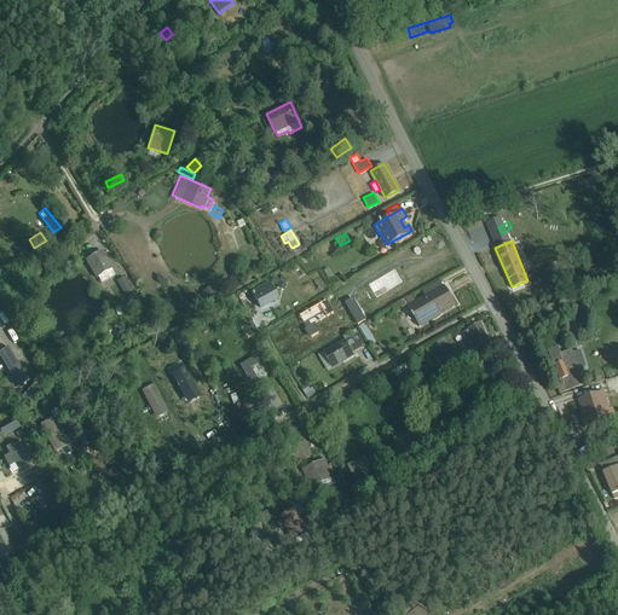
[(329,242),(318,248),(322,255),(333,249),(329,242)]
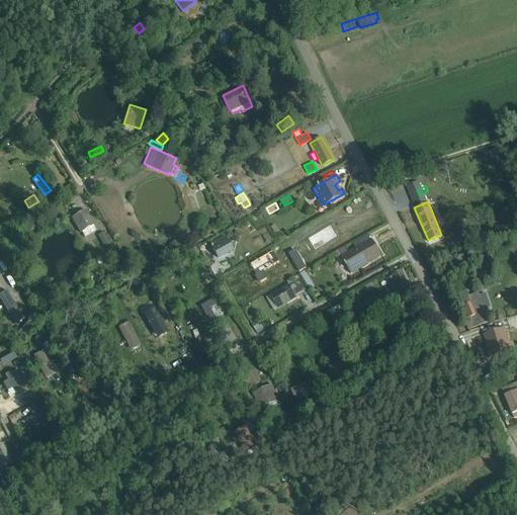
[(84,235),(95,229),(92,224),(92,223),(84,208),(71,216),(80,231),(81,230),(84,235)]
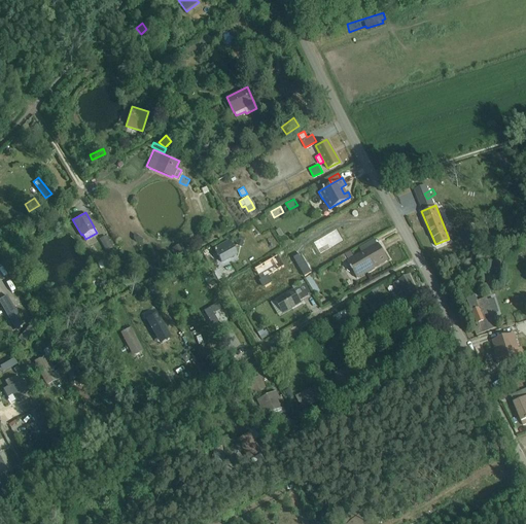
[(464,229),(474,225),(471,219),(462,223),(464,229)]
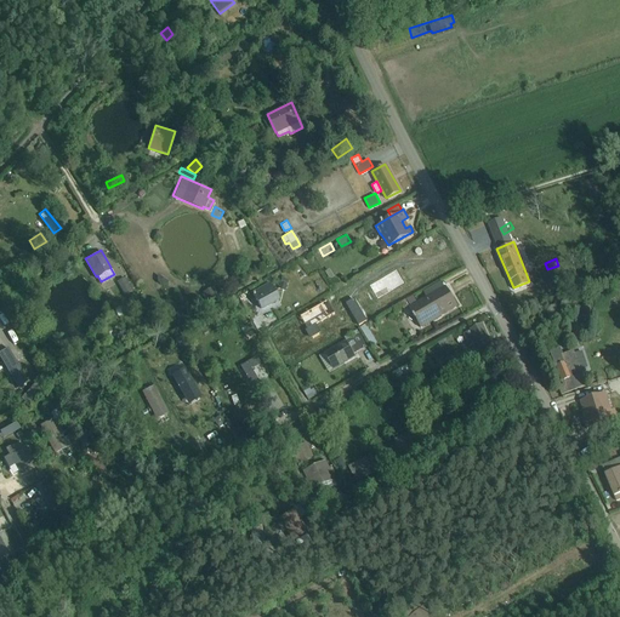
[(386,273),(367,284),(376,302),(396,291),(386,273)]
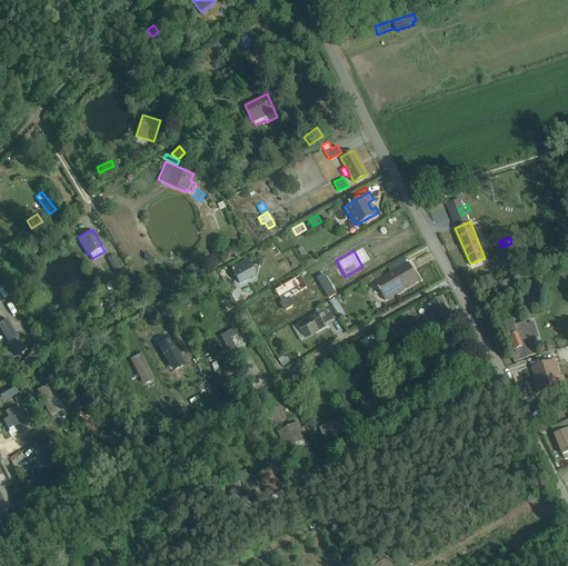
[(120,264),(113,251),(106,257),(112,268),(120,264)]
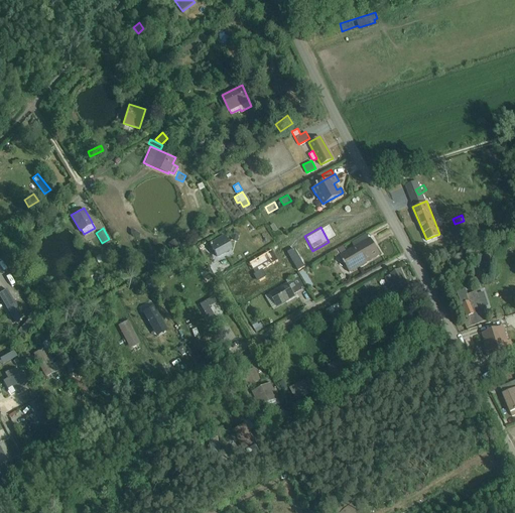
[(351,241),(354,247),(369,238),(366,232),(351,241)]
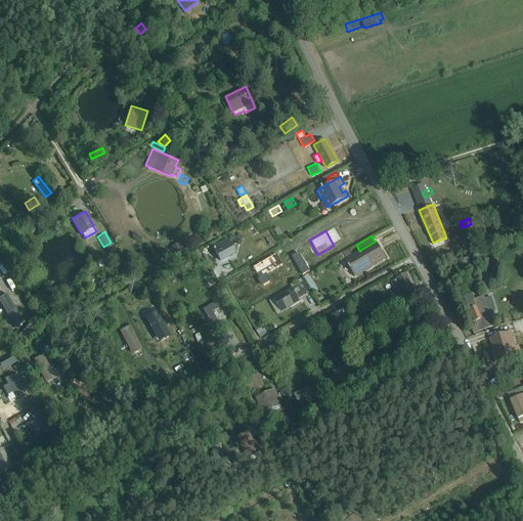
[(226,236),(212,245),(220,260),(235,252),(226,236)]
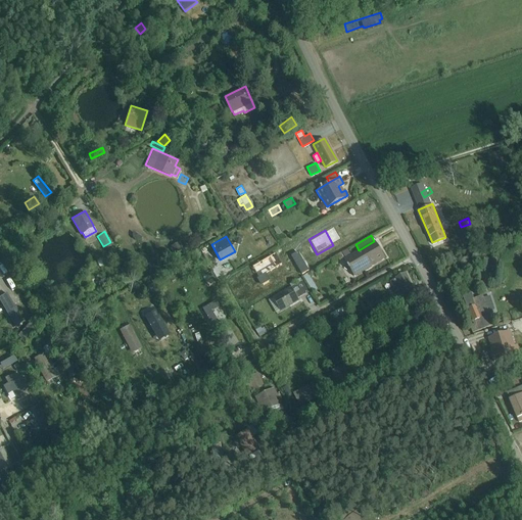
[(170,245),(169,246),(172,251),(183,245),(180,238),(170,244),(170,245)]
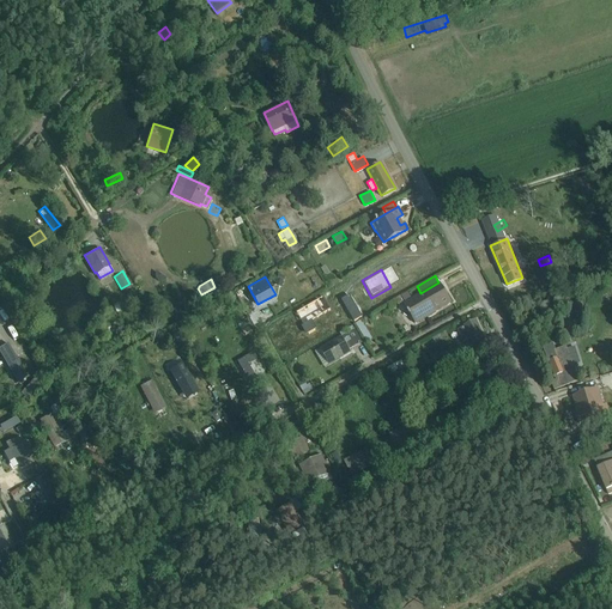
[(440,281),(438,282),(420,293),(411,298),(405,302),(404,303),(414,322),(450,300),(440,281)]
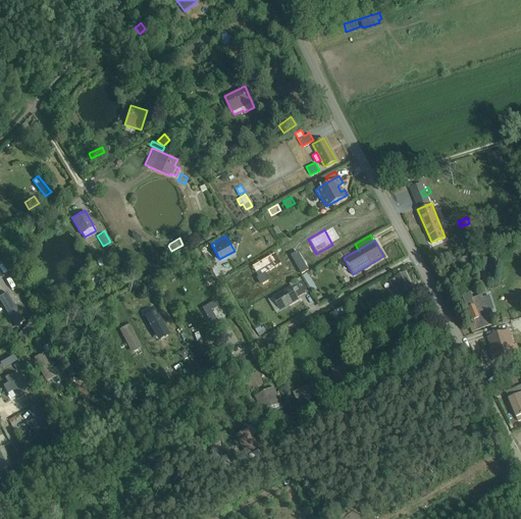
[(346,247),(329,257),(331,262),(344,255),(345,257),(350,254),(346,247)]
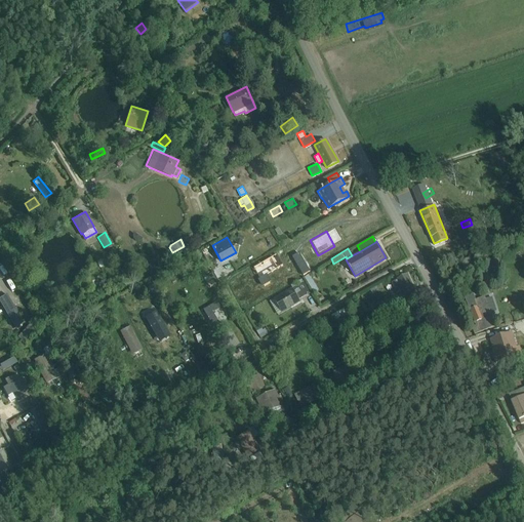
[(119,268),(125,278),(129,276),(123,265),(119,268)]
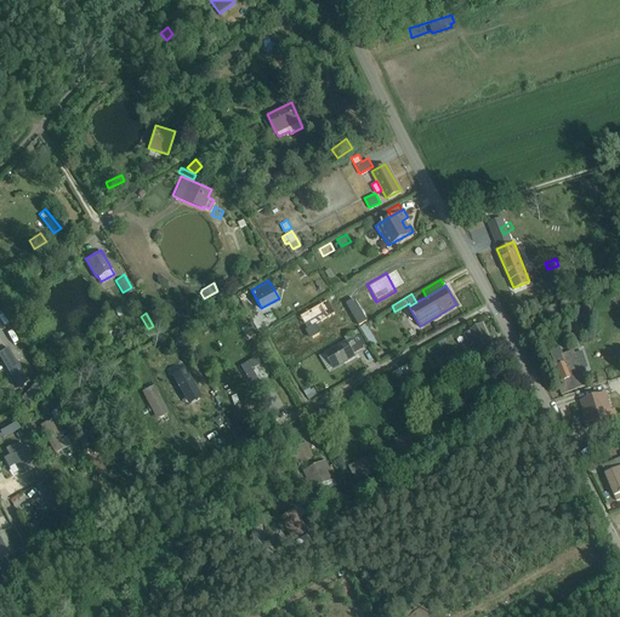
[(337,313),(330,316),(334,323),(341,319),(337,313)]
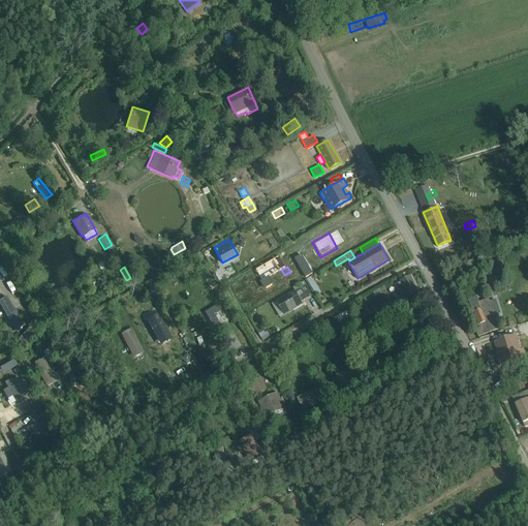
[(312,273),(306,277),(315,294),(321,290),(313,278),(314,277),(312,273)]
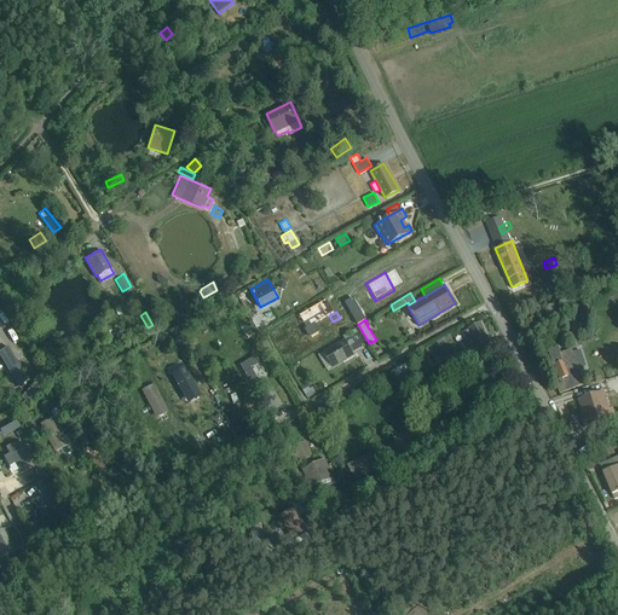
[(238,326),(244,336),(252,331),(244,321),(238,326)]
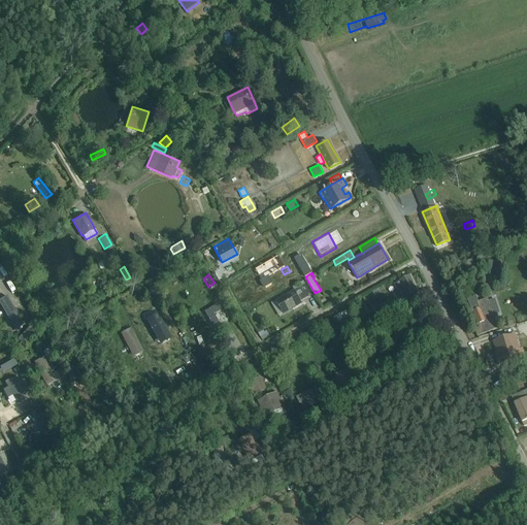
[(409,274),(393,282),(398,294),(404,291),(408,301),(414,299),(412,294),(417,291),(409,274)]
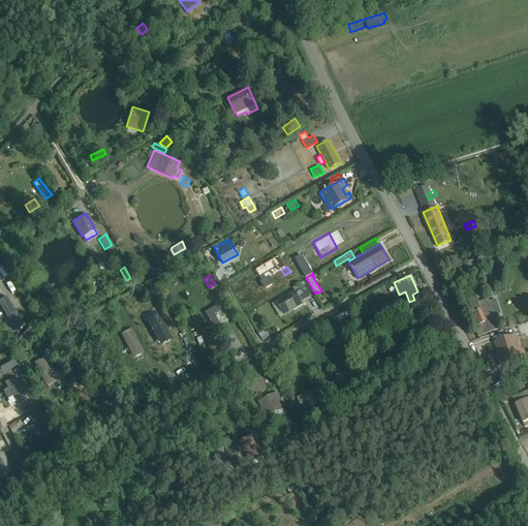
[(303,280),(292,285),(293,288),(304,282),(303,280)]
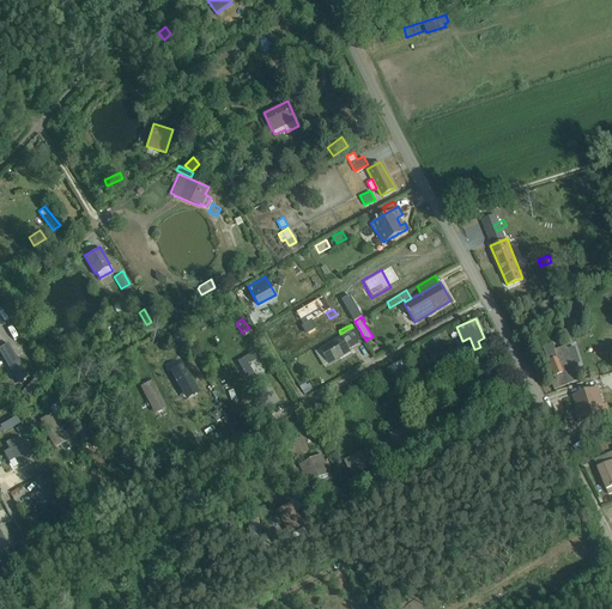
[(362,339),(353,326),(352,327),(340,334),(315,348),(322,360),(325,360),(339,351),(341,354),(349,351),(347,347),(362,339)]
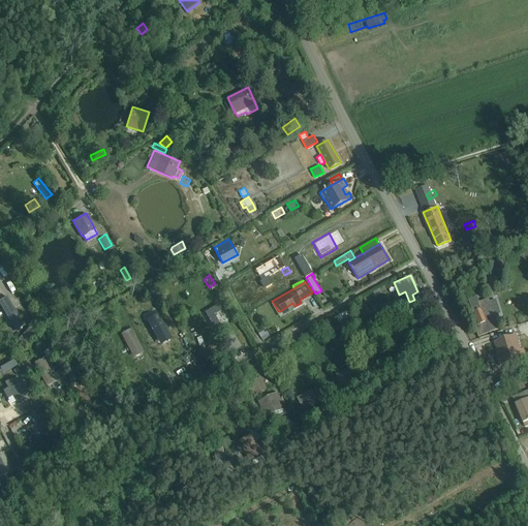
[(6,295),(0,298),(0,304),(10,322),(12,323),(11,325),(13,328),(23,322),(6,295)]
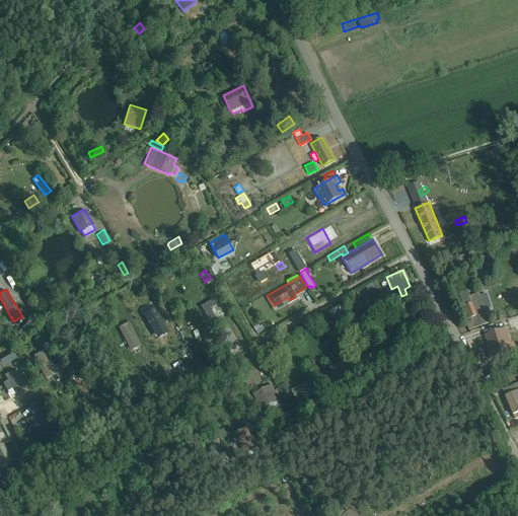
[(467,289),(458,293),(463,304),(464,304),(470,301),(468,295),(469,295),(467,289)]
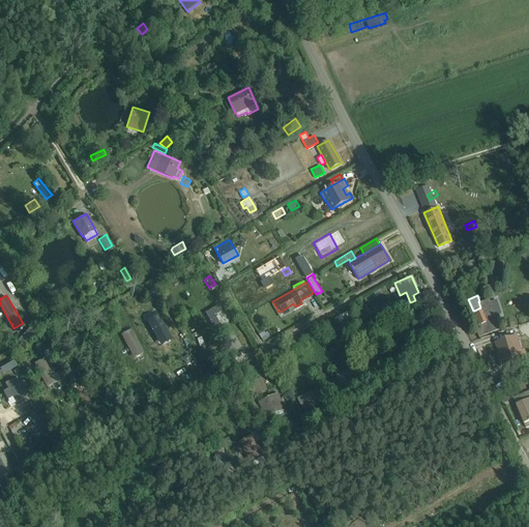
[(498,327),(494,315),(500,312),(495,298),(490,300),(489,297),(479,301),(478,301),(480,308),(474,311),(481,328),(476,330),(478,334),(498,327)]
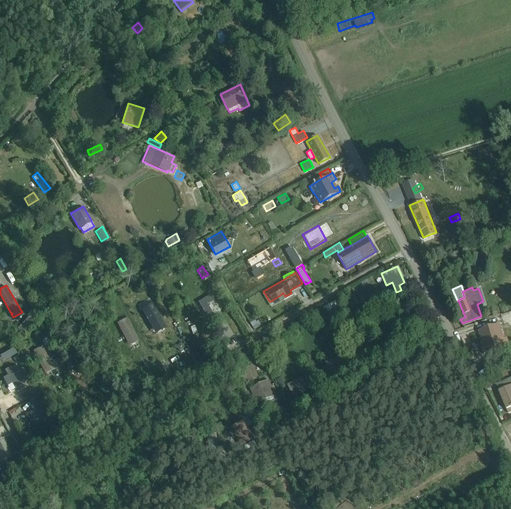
[(263,291),(262,292),(270,305),(285,296),(283,293),(271,301),(269,301),(263,291)]
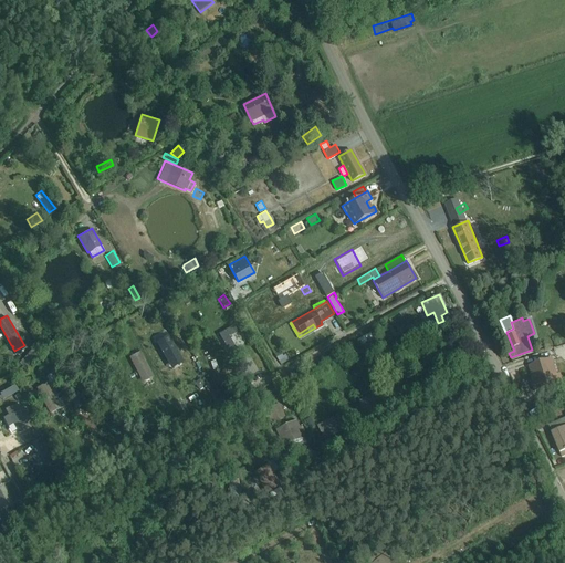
[(236,331),(231,323),(218,332),(228,348),(233,344),(228,335),(236,331)]
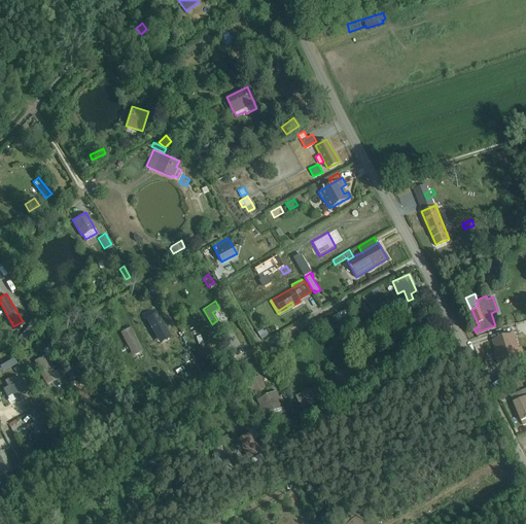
[(337,317),(347,310),(344,304),(332,310),(337,317)]
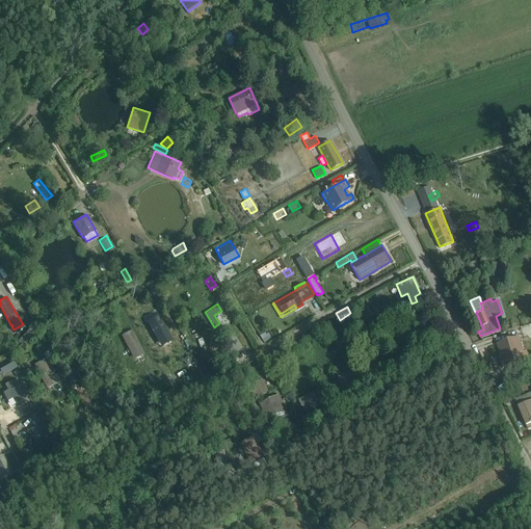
[(158,314),(147,320),(161,345),(173,339),(158,314)]
